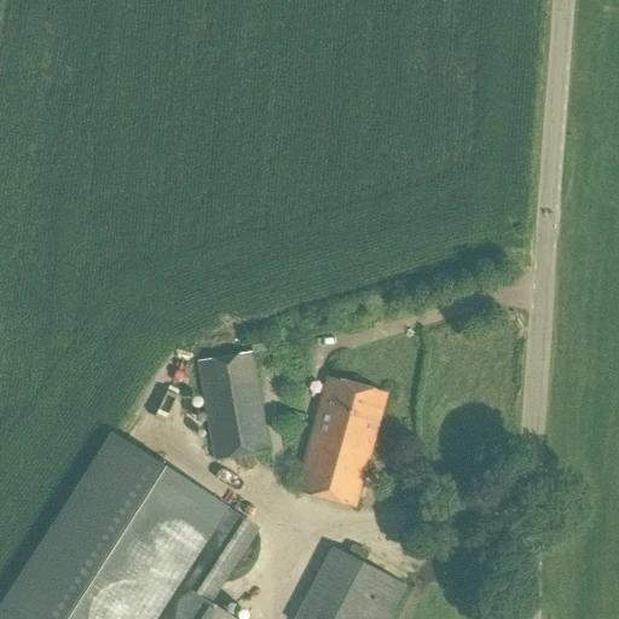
[(214,462),(271,452),(253,352),(196,362),(214,462)]
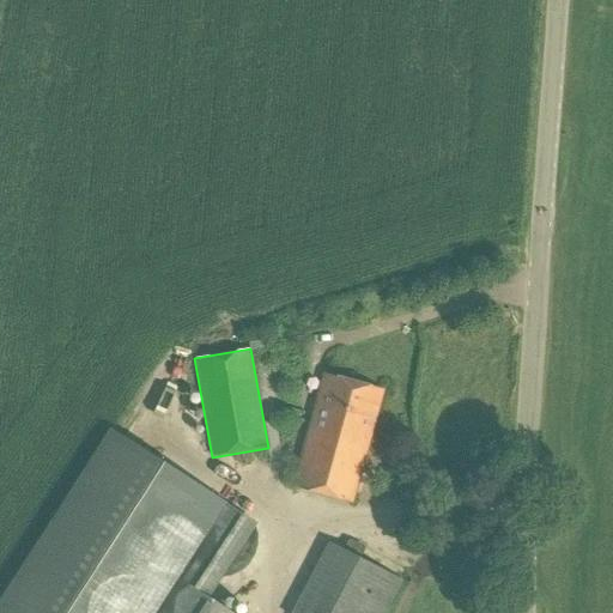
[(352,503),(383,392),(325,375),(293,486),(352,503)]
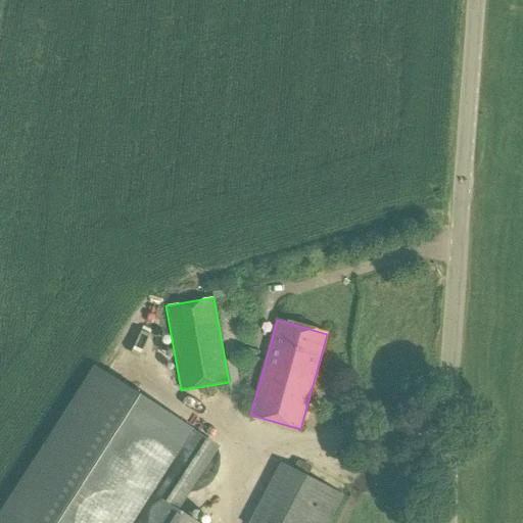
[(198,522),(179,510),(190,493),(196,492),(205,488),(211,482),(218,474),(220,466),(220,457),(218,450),(220,446),(178,420),(94,366),(0,511),(0,522),(198,522)]
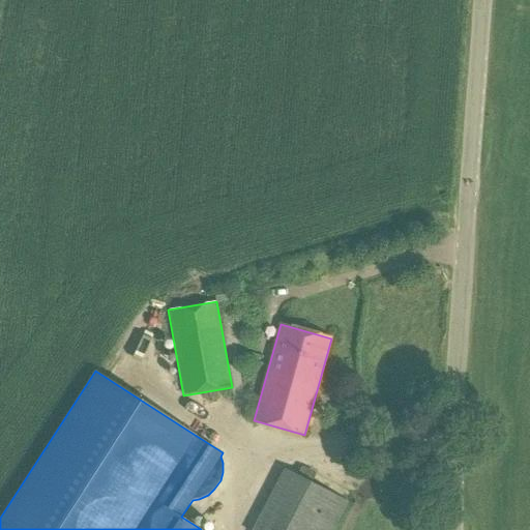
[(333,529),(349,502),(284,468),(252,529),(333,529)]
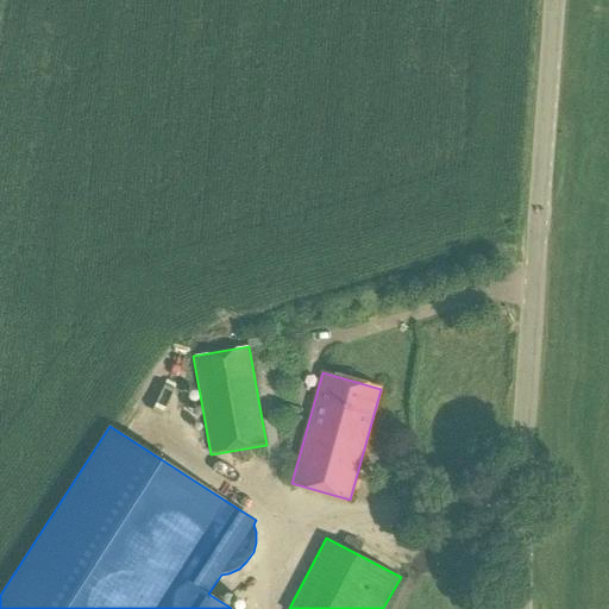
[(27,552),(11,540),(0,554),(0,572),(8,578),(27,552)]
